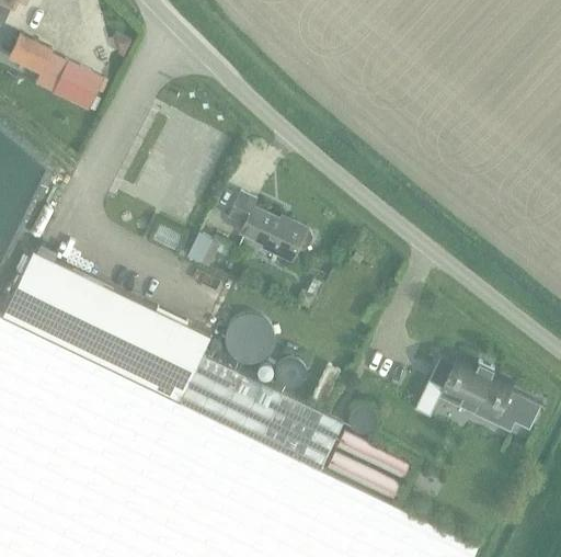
[(0,0),(0,25),(9,7),(14,9),(18,0),(0,0)]
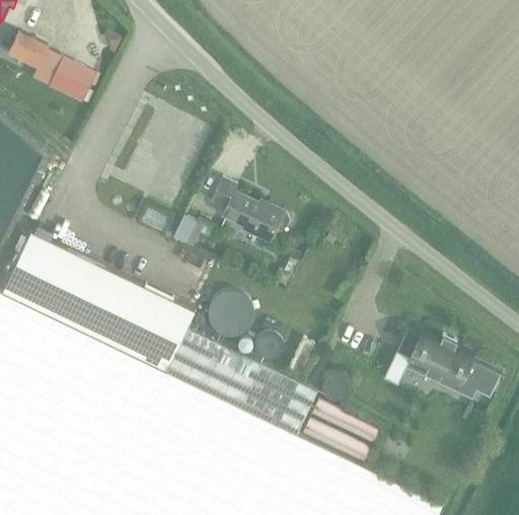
[(18,33),(8,56),(38,69),(48,48),(18,33)]
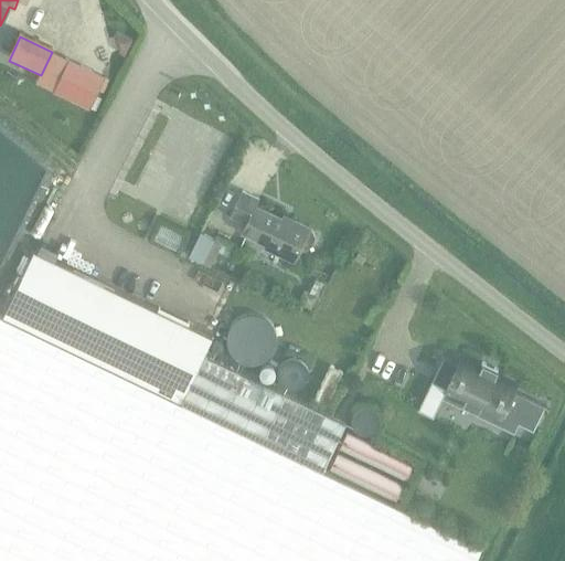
[(116,38),(114,42),(119,56),(124,60),(131,44),(116,38)]
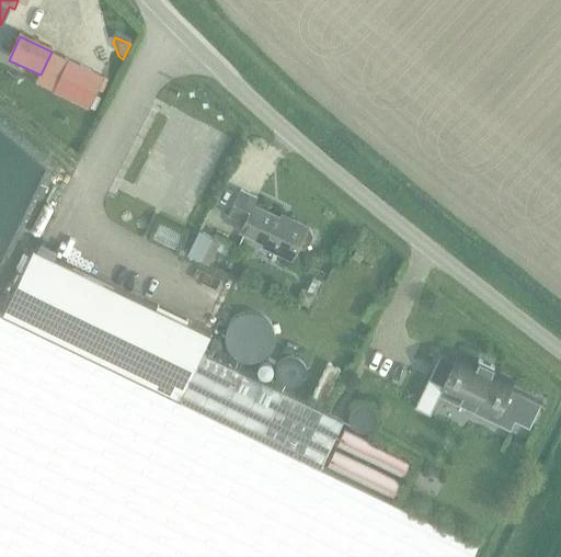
[(89,111),(104,81),(68,64),(53,93),(89,111)]
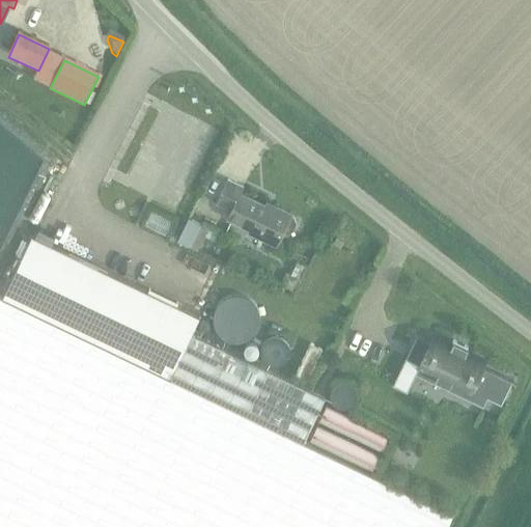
[(227,184),(216,206),(231,214),(228,222),(254,234),(253,238),(276,248),(282,234),(286,237),(291,234),(296,227),(294,222),(289,220),(290,218),(273,210),(271,213),(240,198),(243,191),(227,184)]
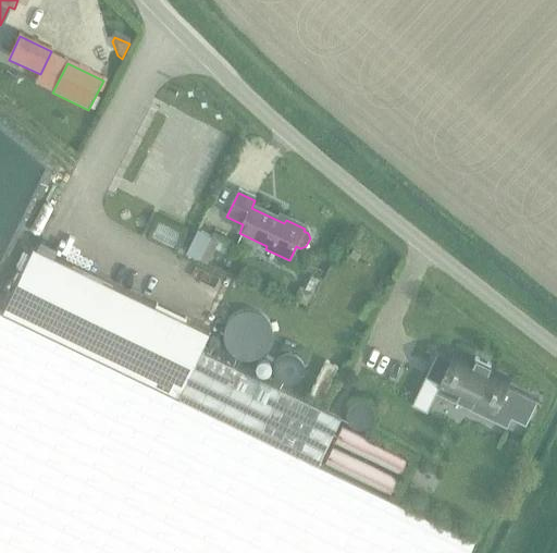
[(160,225),(155,240),(176,246),(181,232),(160,225)]
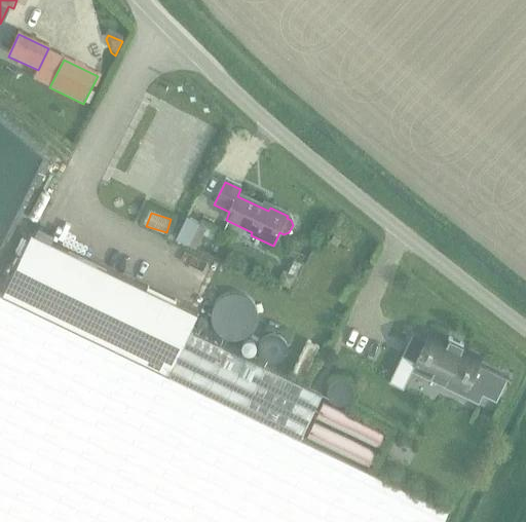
[(186,220),(176,241),(190,249),(200,227),(186,220)]
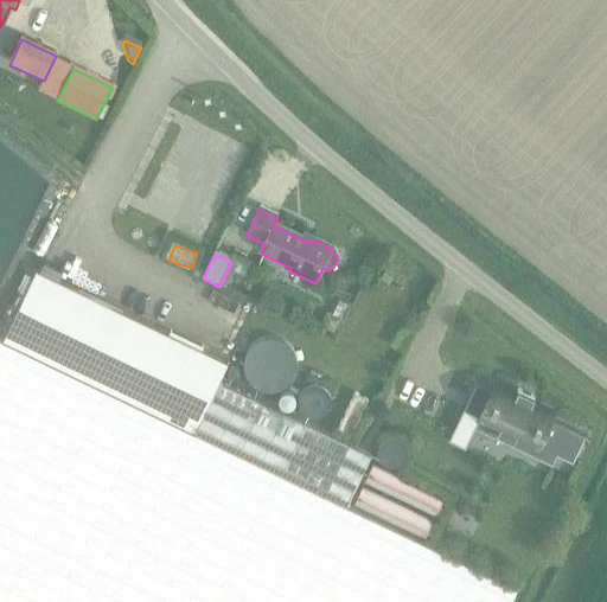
[(195,434),(218,384),(228,366),(36,274),(2,343),(195,434)]
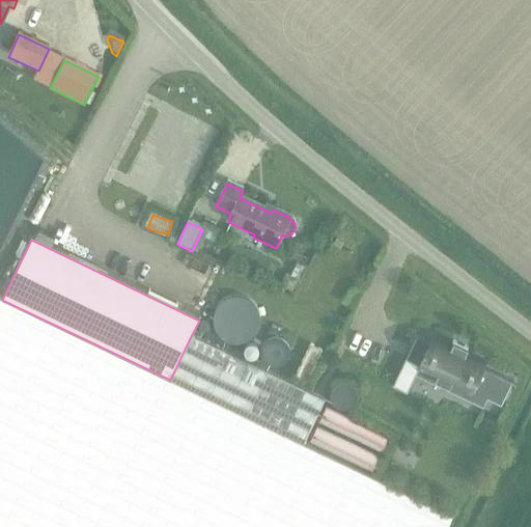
[(336,242),(333,247),(339,251),(343,246),(336,242)]
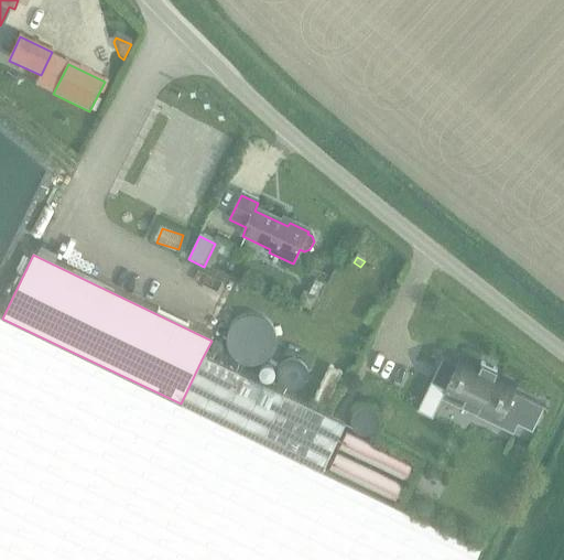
[(302,299),(297,307),(310,312),(315,300),(307,297),(302,299)]
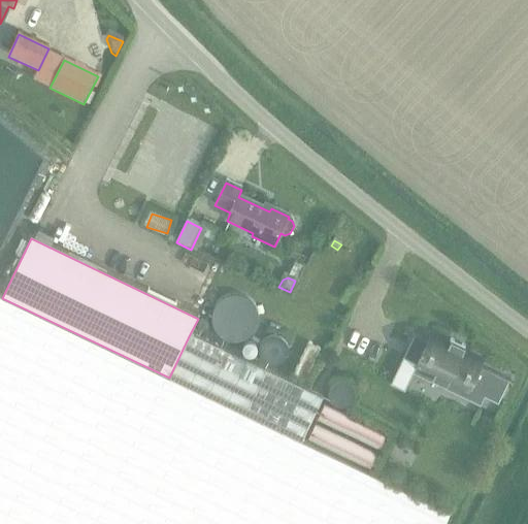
[(444,523),(450,515),(371,477),(301,443),(323,398),(190,334),(169,378),(2,298),(2,299),(0,297),(0,523),(444,523)]
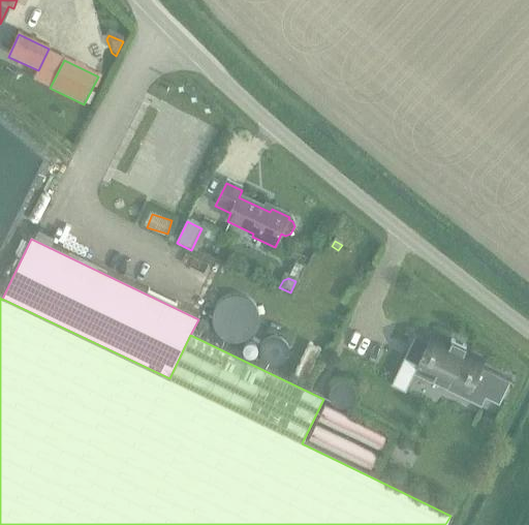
[(258,328),(258,327),(257,320),(256,317),(253,314),(248,311),(242,309),(235,311),(229,314),(225,319),(224,326),(225,333),(228,338),(232,342),(237,344),(240,344),(247,343),(253,339),(257,334),(258,328)]
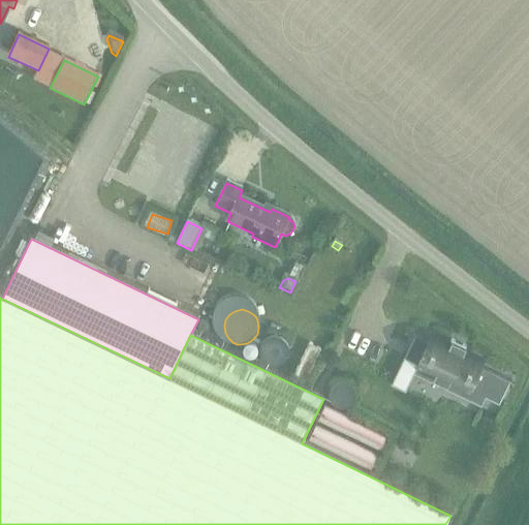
[(414,339),(404,361),(417,368),(413,376),(414,377),(432,385),(434,382),(446,388),(444,392),(481,410),(486,401),(499,407),(510,385),(511,385),(511,384),(475,367),(477,362),(464,354),(465,351),(466,349),(452,343),(450,344),(449,347),(431,339),(429,344),(413,337),(413,338),(414,339)]
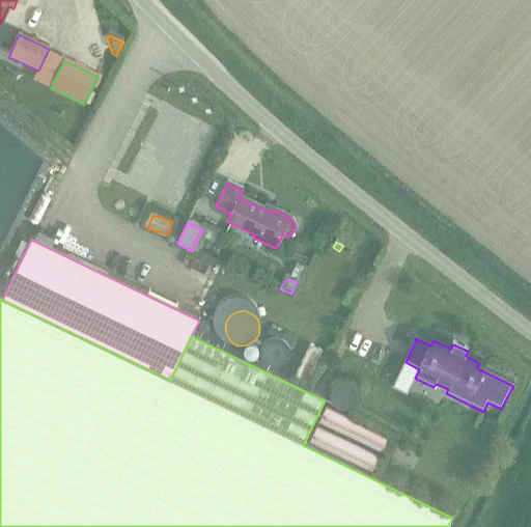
[(326,409),(311,442),(373,470),(388,437),(326,409)]
